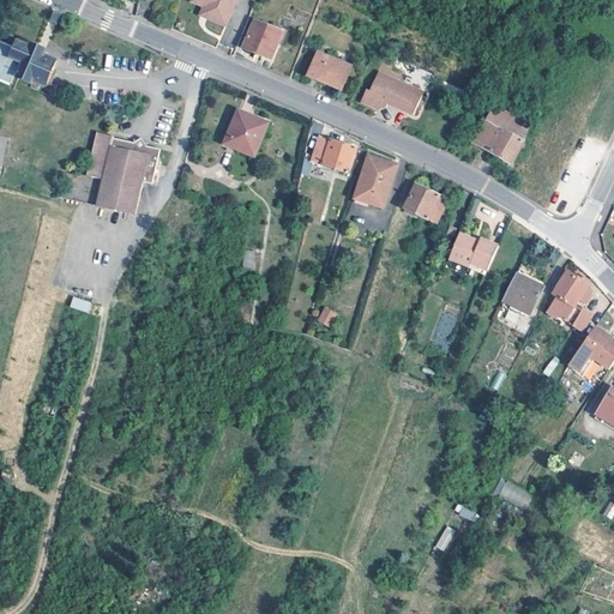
[(236,0),(193,0),(193,2),(205,7),(212,10),(209,19),(227,25),(236,0)]
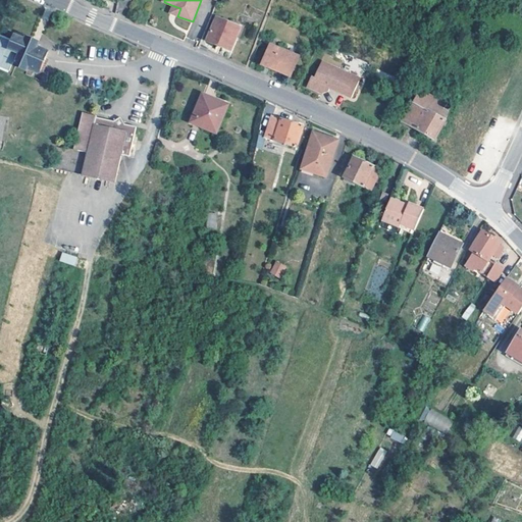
[(180,8),(174,6),(171,13),(177,16),(180,8)]
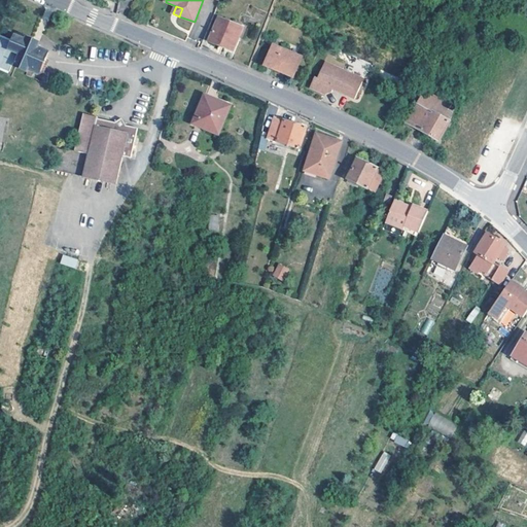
[(243,28),(219,19),(209,42),(233,53),(243,28)]
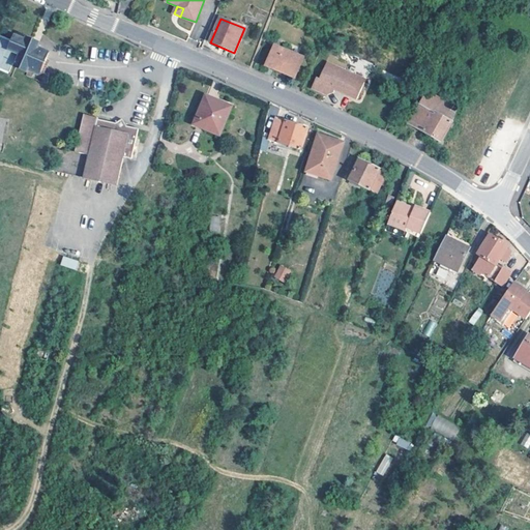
[(9,42),(0,38),(0,68),(9,72),(15,61),(18,62),(16,67),(27,72),(26,77),(31,79),(34,72),(38,75),(39,72),(43,64),(48,53),(38,49),(39,45),(28,40),(26,41),(16,37),(10,50),(7,49),(9,42)]
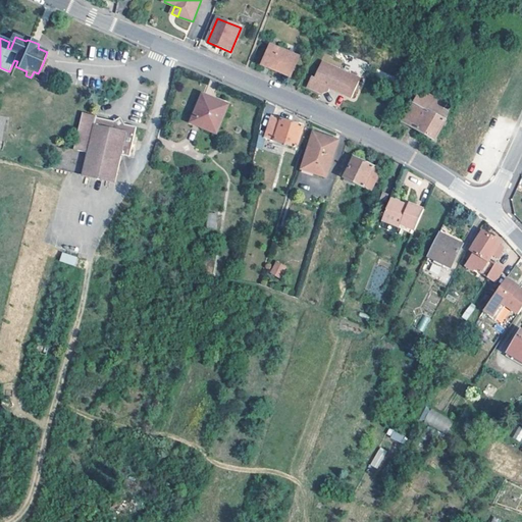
[(302,63),(274,51),(265,71),(282,79),(283,76),(295,81),(299,72),(302,63)]
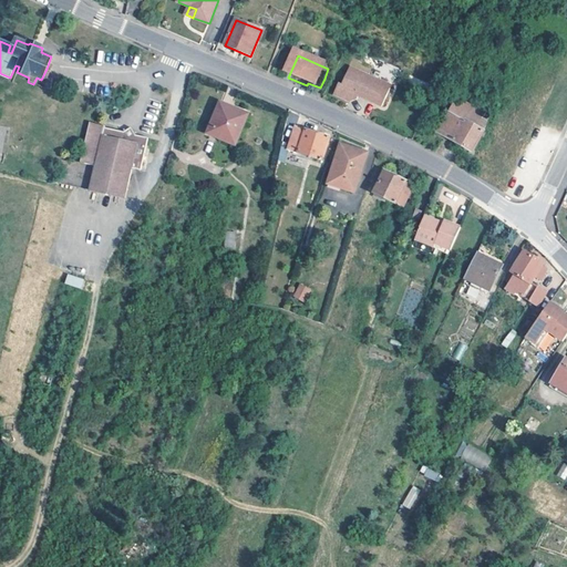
[(371,81),(350,70),(341,86),(338,85),(332,96),(344,103),(353,101),(354,98),(381,111),(390,93),(370,83),(371,81)]
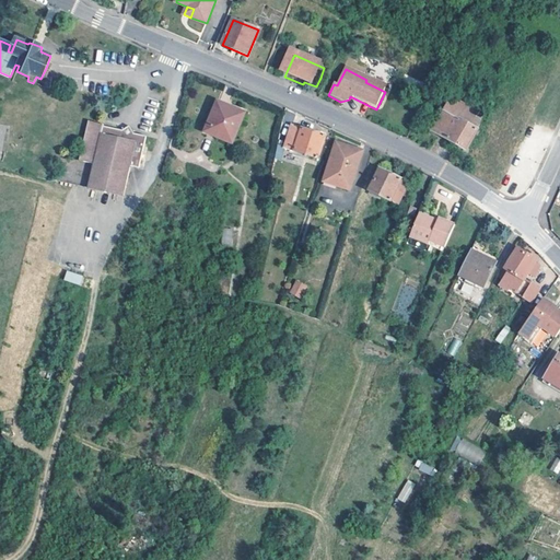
[(323,79),(321,78),(316,86),(304,82),(303,84),(317,91),(323,79)]
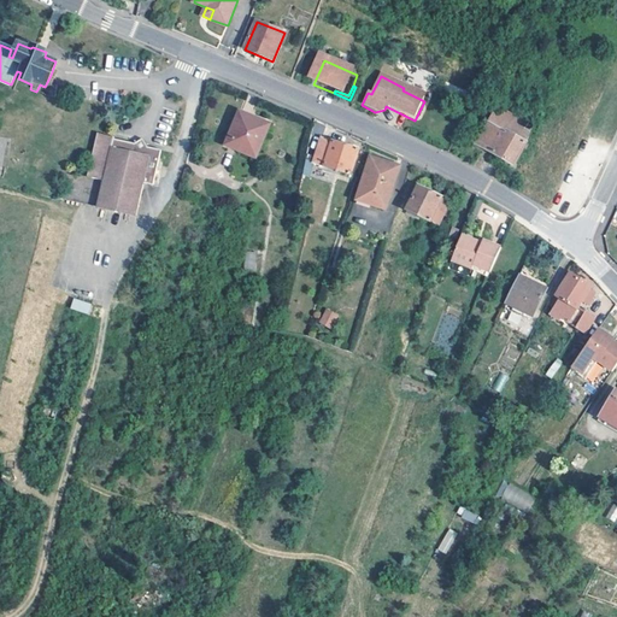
[(425,98),(404,88),(403,90),(424,101),(425,98)]
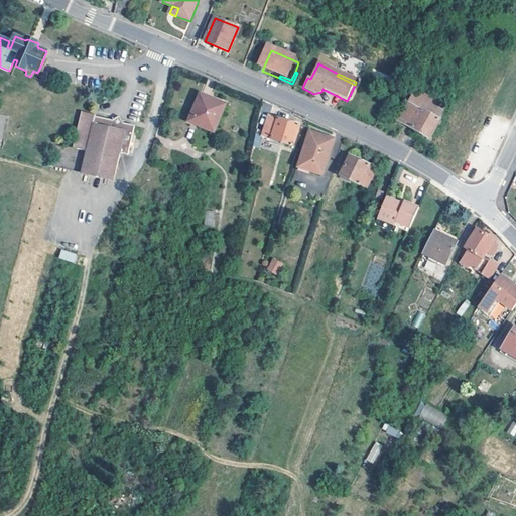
[(446,109),(414,92),(398,121),(411,129),(416,131),(430,138),(446,109)]
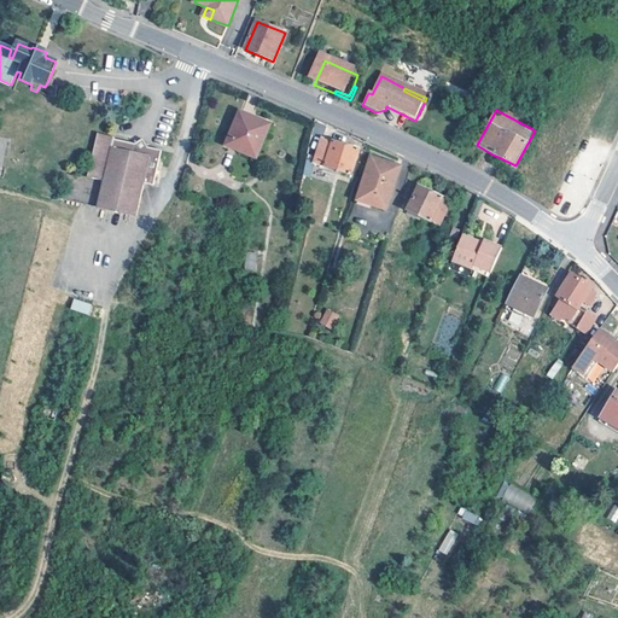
[(254,118),(238,112),(225,145),(238,150),(256,157),(269,124),(254,118)]
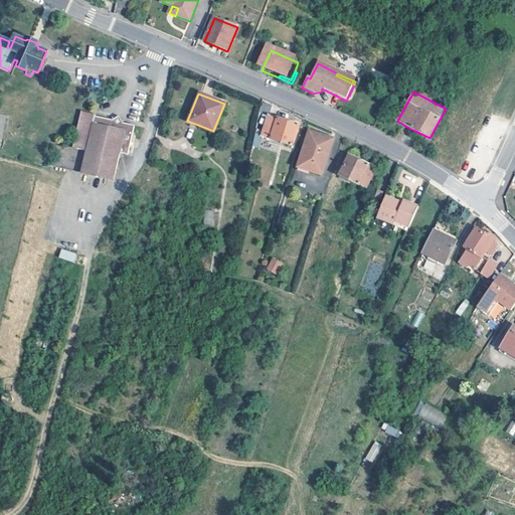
[(225,101),(212,96),(211,99),(224,104),(225,101)]
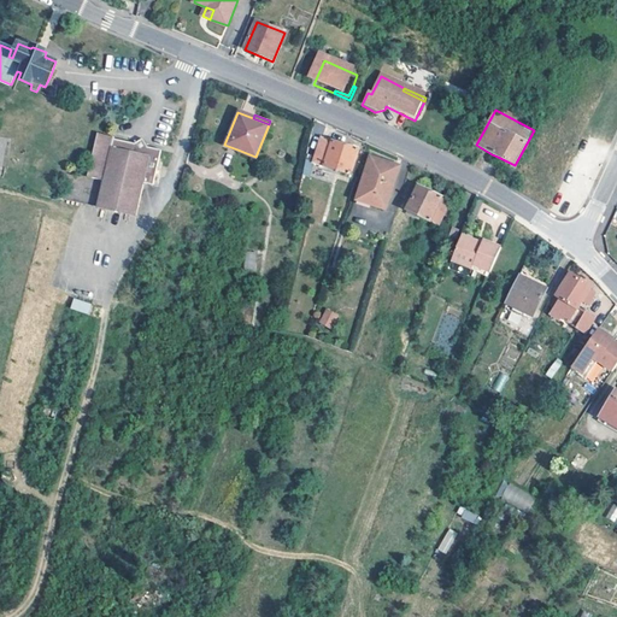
[(113,136),(97,133),(87,176),(103,180),(99,193),(97,206),(134,215),(142,182),(151,184),(159,150),(146,146),(142,136),(134,144),(113,139),(113,136)]
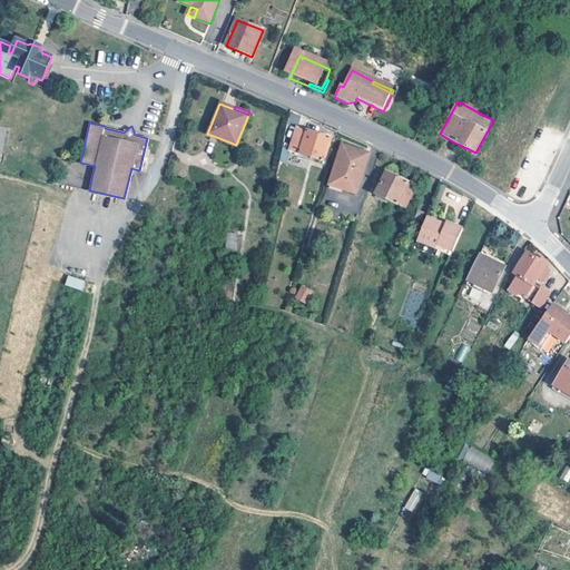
[(331,139),(297,128),(291,148),(291,150),(300,154),(323,160),(331,139)]
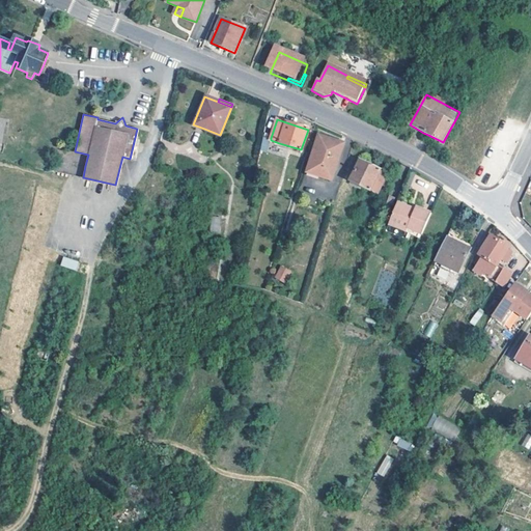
[(220,135),(204,129),(203,132),(219,138),(220,135)]
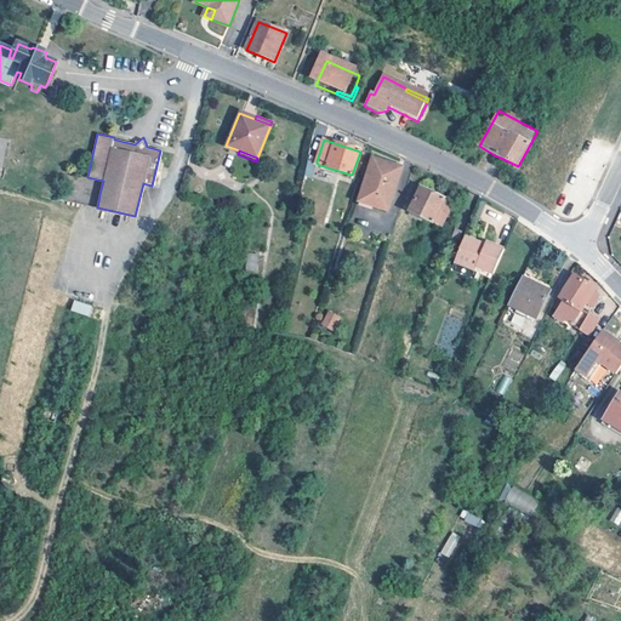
[(402,169),(372,159),(359,203),(388,211),(402,169)]
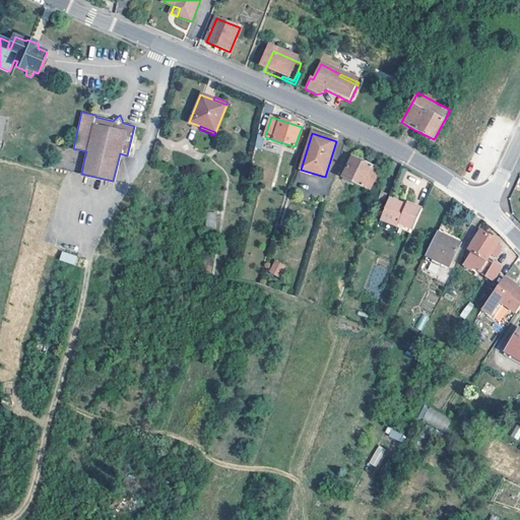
[(379,171),(352,157),(343,177),(352,182),(369,190),(374,182),(379,171)]
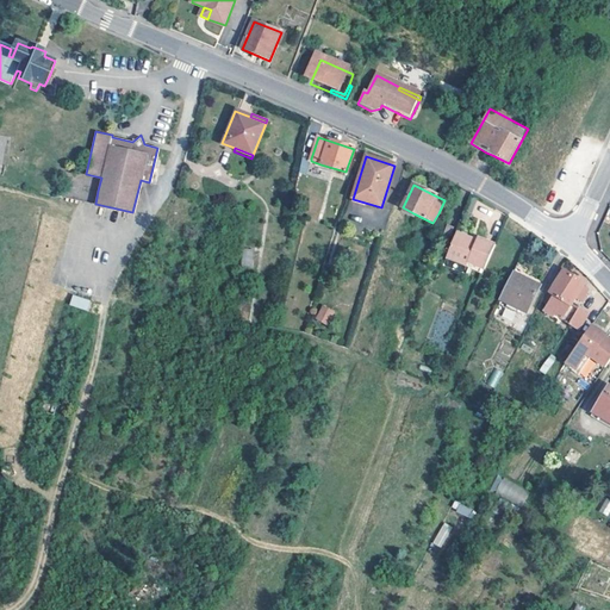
[(452,205),(444,200),(439,213),(446,217),(452,205)]
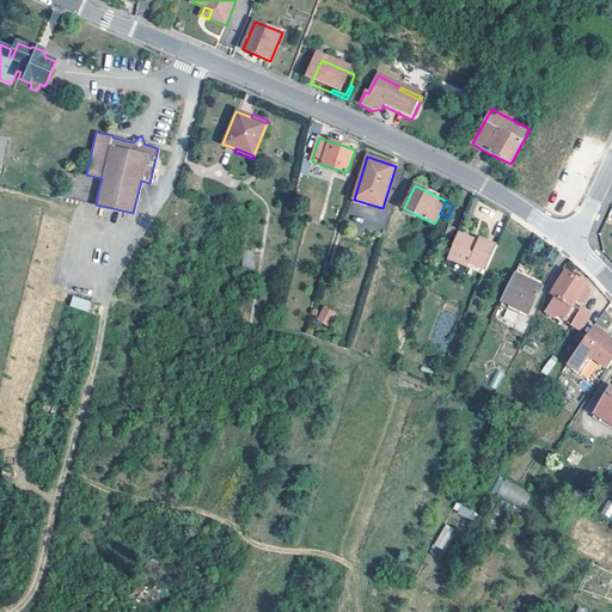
[(456,227),(447,225),(442,239),(451,243),(456,227)]
